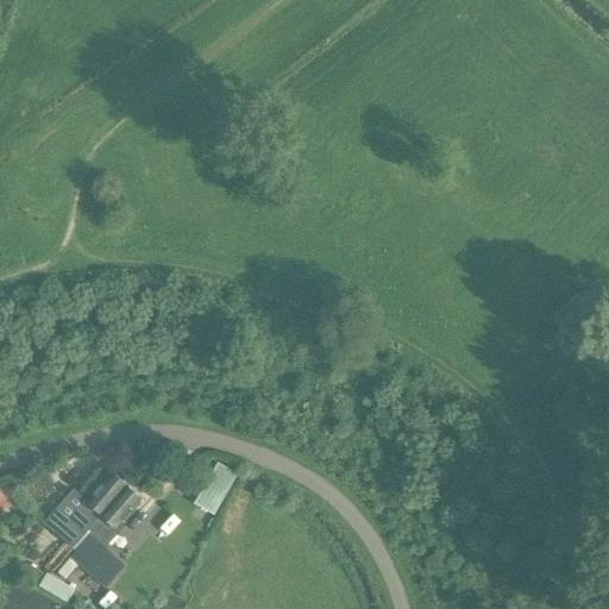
[(239,473),(219,460),(195,502),(215,514),(239,473)]
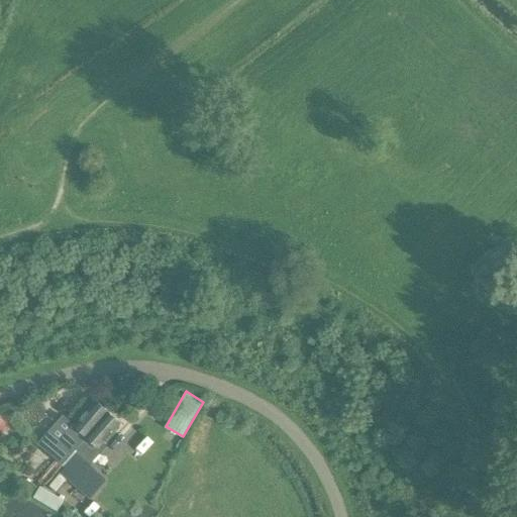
[(63,417),(49,432),(61,442),(67,447),(73,452),(75,451),(75,450),(108,413),(95,401),(74,426),(63,417)]
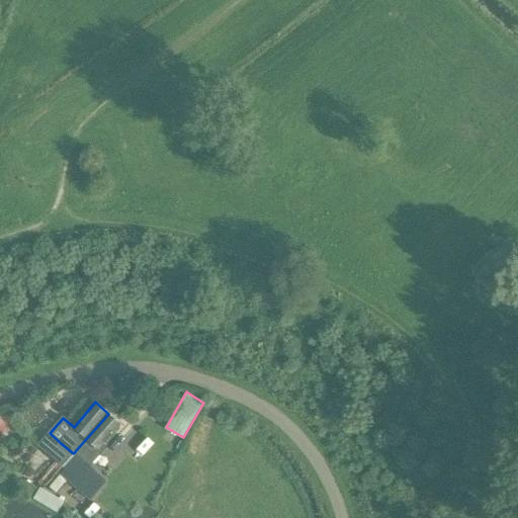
[(8,414),(0,417),(0,434),(8,431),(12,424),(8,414)]
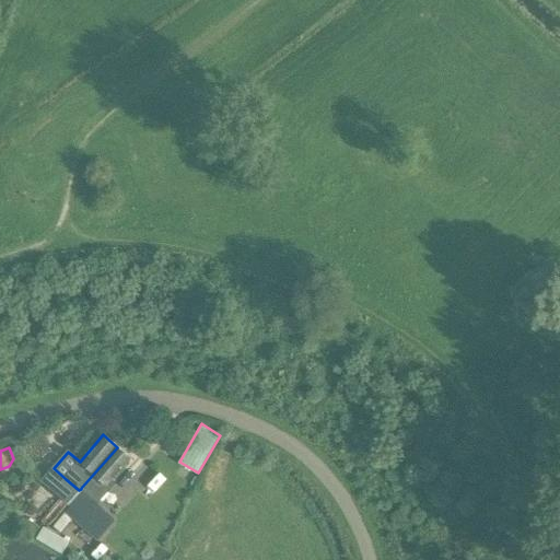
[(117,447),(81,488),(97,502),(115,483),(112,480),(130,458),(117,447)]
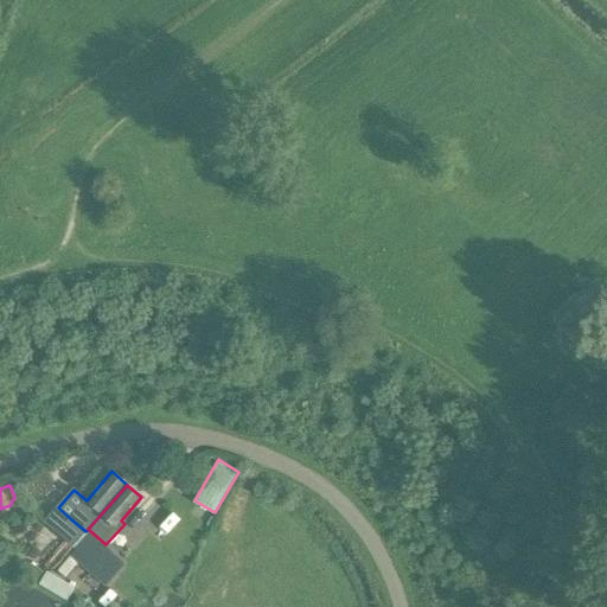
[(71,519),(58,534),(65,540),(74,547),(85,531),(78,525),(71,519)]
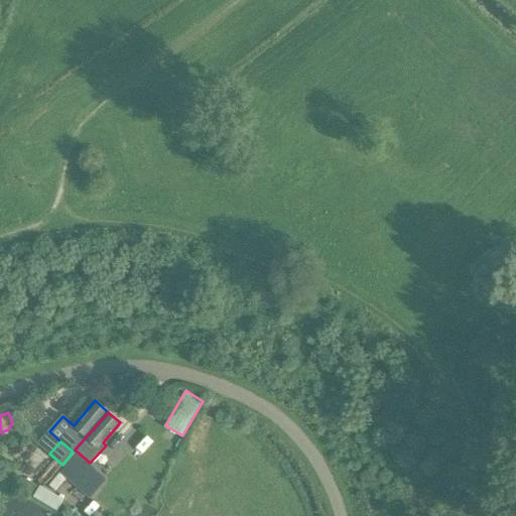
[(65,467),(58,473),(90,499),(92,496),(105,480),(73,452),(62,465),(65,467)]
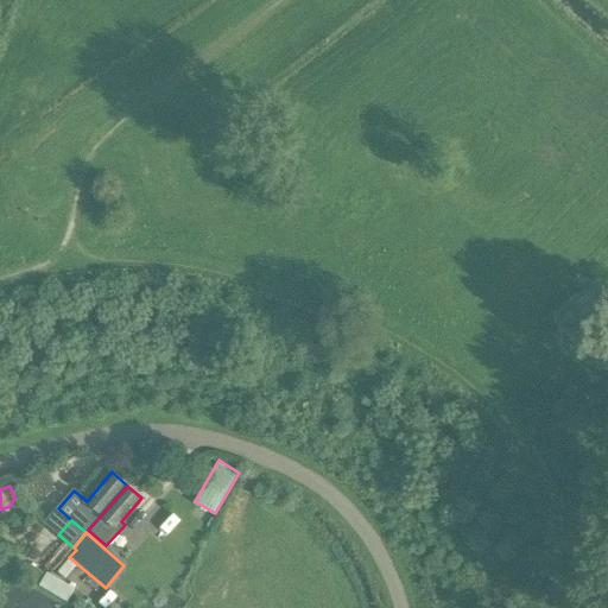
[(65,540),(44,567),(51,572),(74,548),(65,540)]
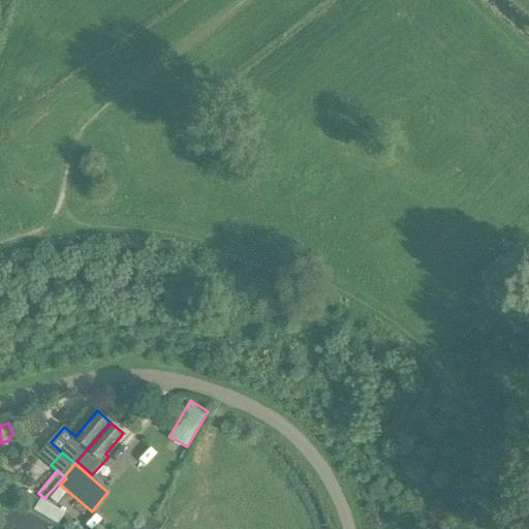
[(60,486),(51,498),(56,503),(66,491),(60,486)]
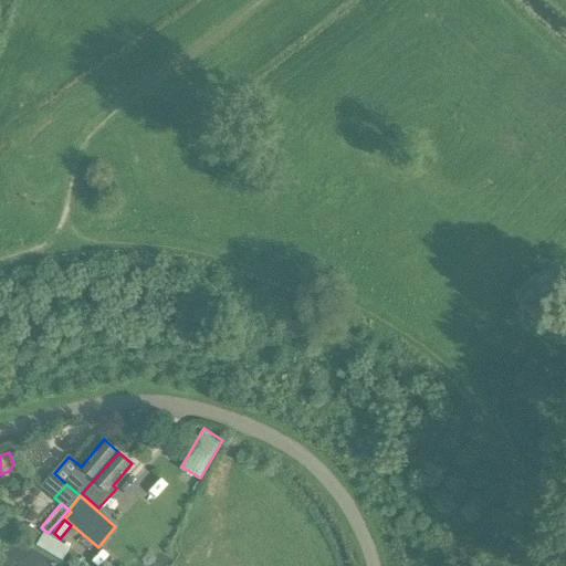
[(70,548),(43,533),(37,545),(62,561),(70,548)]
